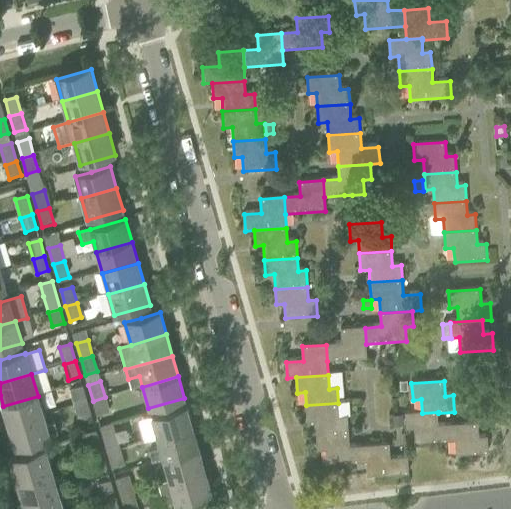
[(83,387),(71,390),(76,407),(88,403),(83,387)]
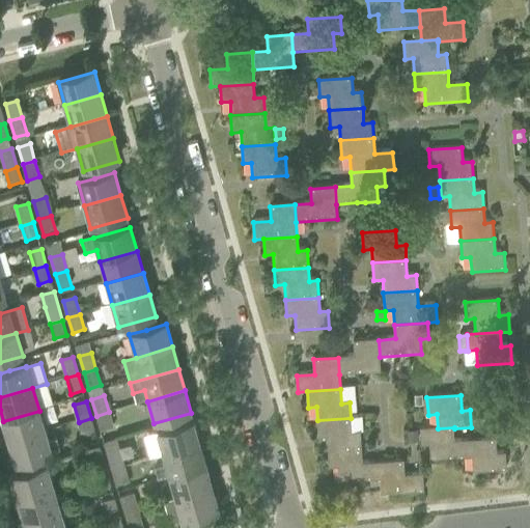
[(39,411),(3,421),(10,444),(46,433),(39,411)]
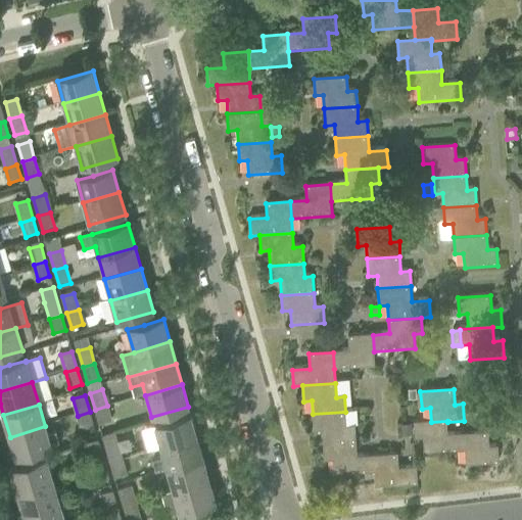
[(107,406),(95,410),(100,426),(111,423),(107,406)]
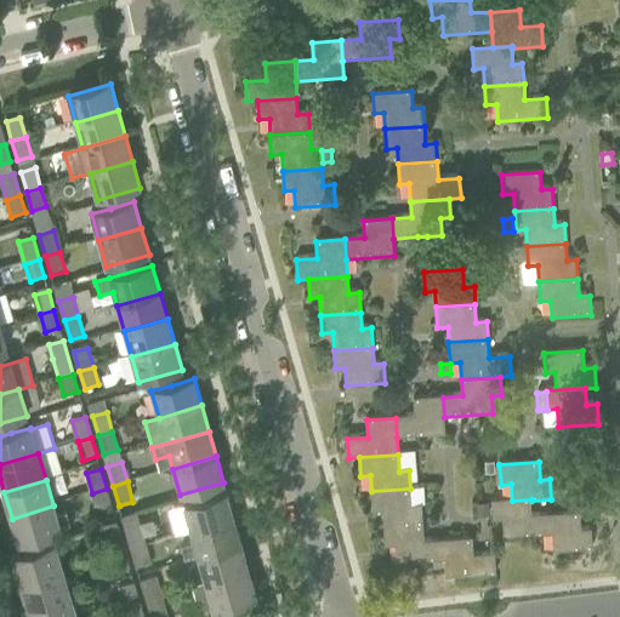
[(107,489),(92,493),(98,512),(112,508),(107,489)]
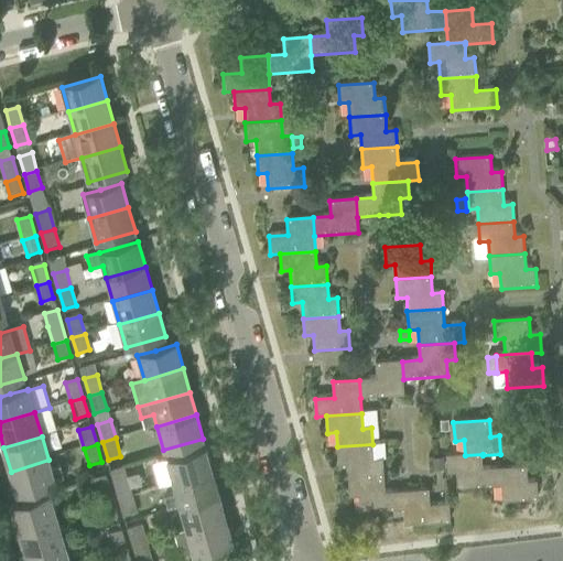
[(372,444),(337,446),(338,465),(347,465),(348,481),(385,478),(383,460),(374,461),(372,444)]
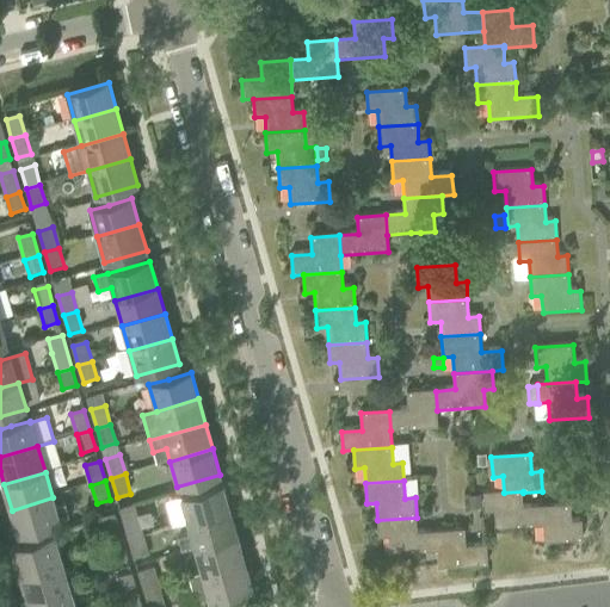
[(223,487),(201,493),(180,499),(188,525),(230,513),(223,487)]
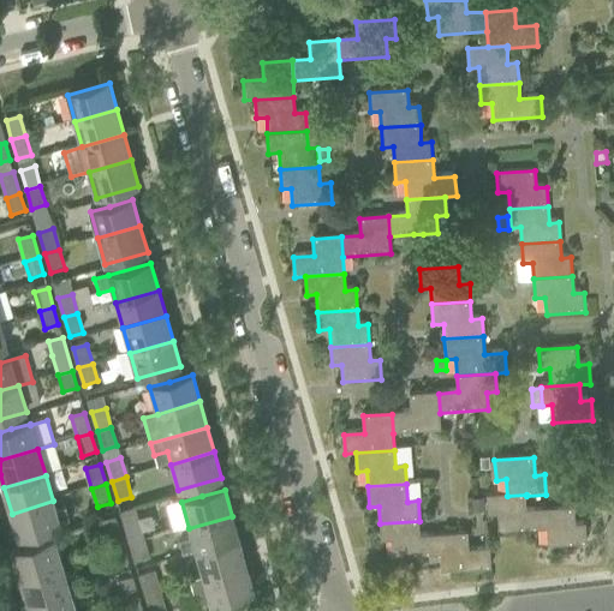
[(526,495),(507,496),(487,497),(488,516),(498,515),(499,533),(547,529),(546,510),(528,511),(526,496),(526,495)]
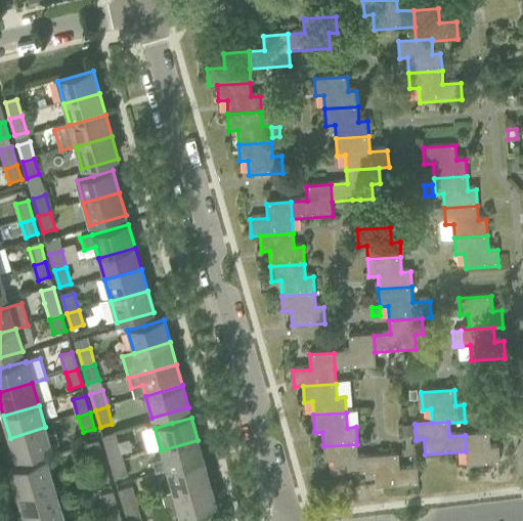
[(412,426),(401,427),(402,437),(413,436),(412,426)]
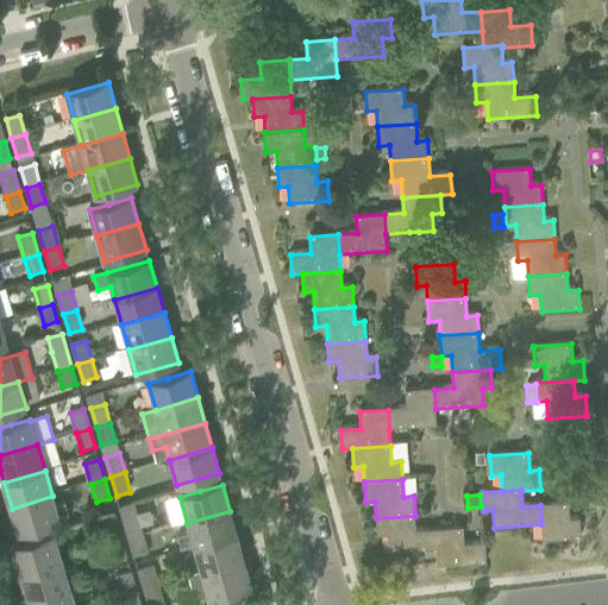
[(52,496),(12,509),(13,515),(19,533),(69,518),(66,504),(56,508),(52,496)]
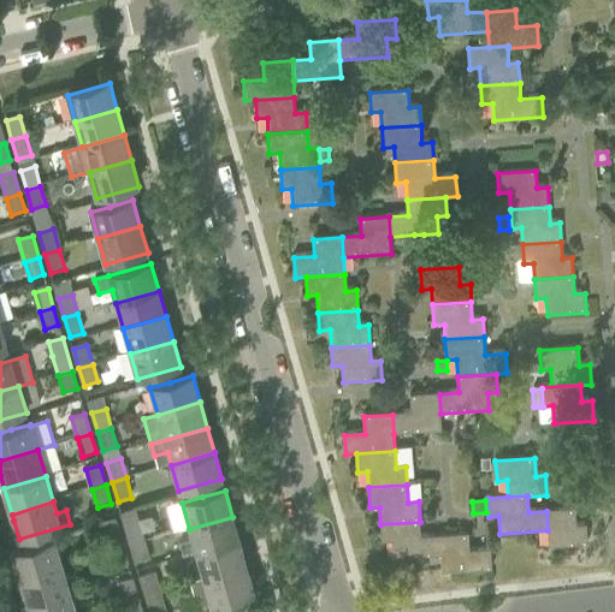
[(547,511),(548,530),(549,548),(589,546),(586,526),(577,527),(575,509),(547,511)]
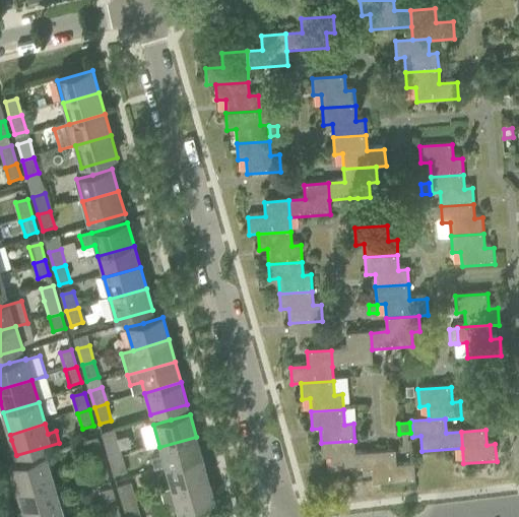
[(163,456),(152,459),(153,460),(156,471),(166,468),(202,458),(196,437),(159,447),(163,456)]
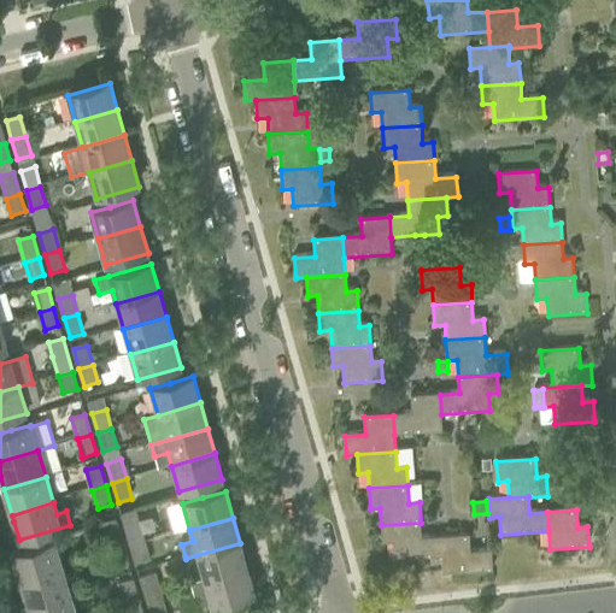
[(116,520),(103,524),(111,554),(124,549),(116,520)]
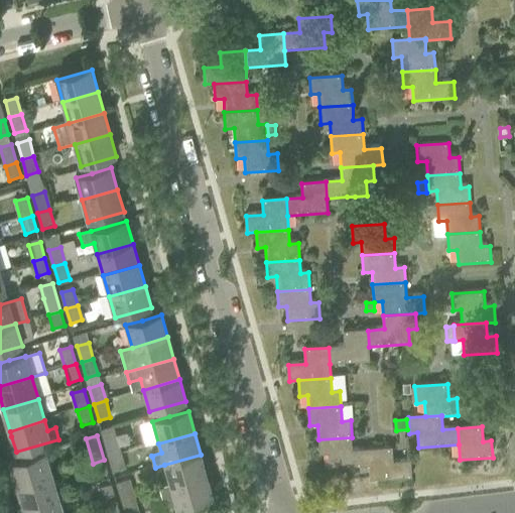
[(110,457),(121,454),(116,437),(105,440),(110,457)]
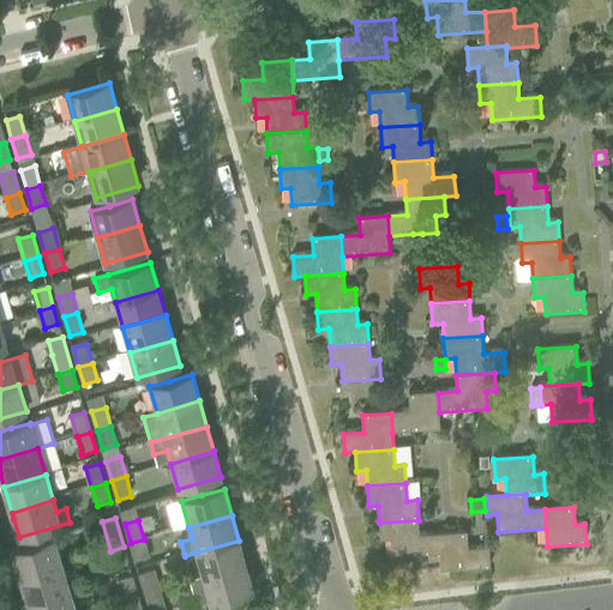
[(419,520),(379,523),(380,541),(391,541),(392,557),(440,555),(438,535),(420,536),(419,520)]
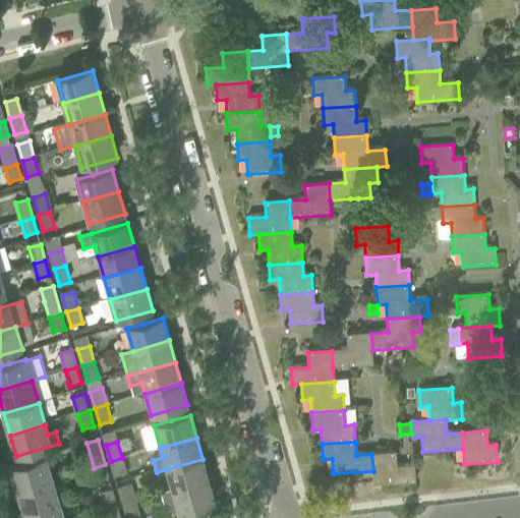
[(396,453),(371,454),(373,471),(373,485),(416,482),(415,466),(397,467),(396,453)]
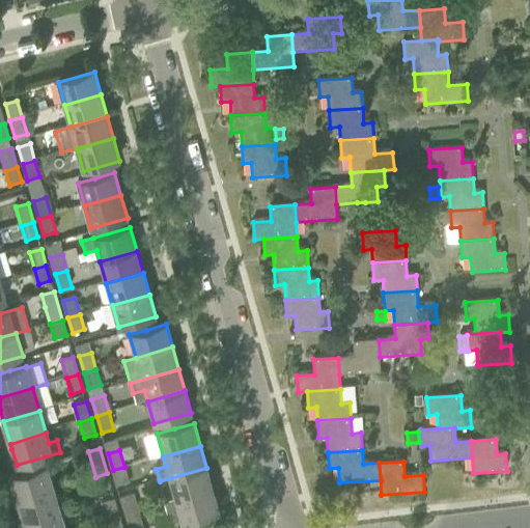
[(48,466),(31,471),(11,477),(19,500),(55,490),(48,466)]
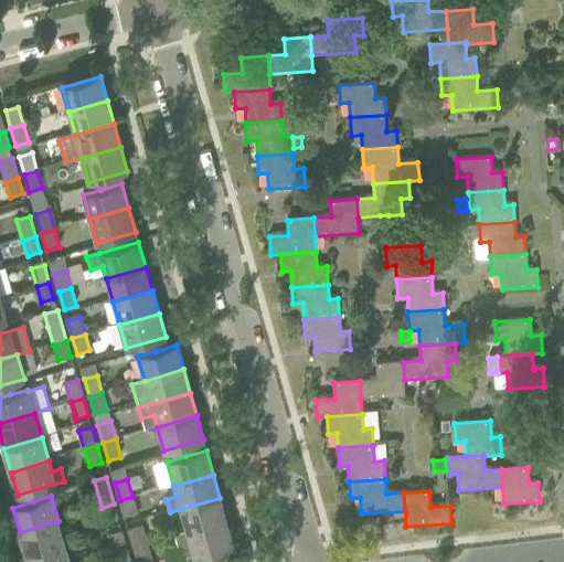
[(132,497),(120,500),(125,519),(138,515),(132,497)]
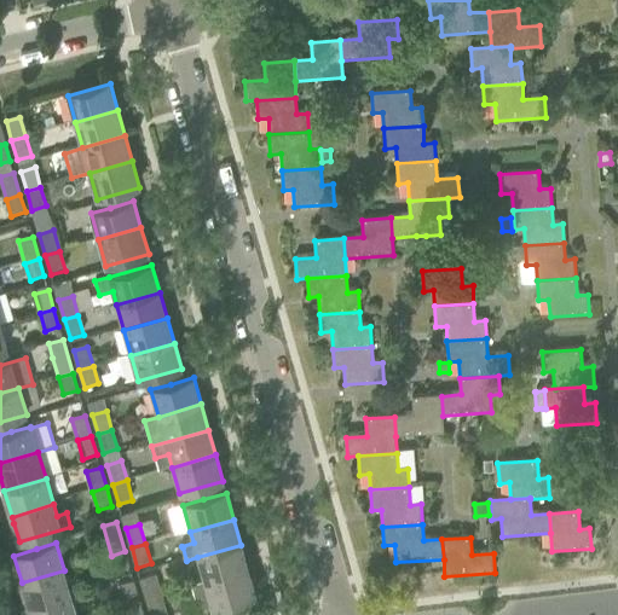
[(241,545),(197,557),(204,582),(248,569),(241,545)]
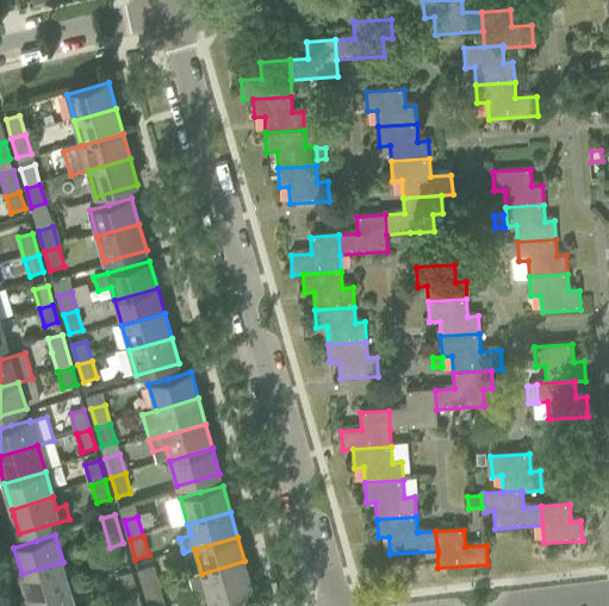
[(123,543),(110,548),(115,566),(129,562),(123,543)]
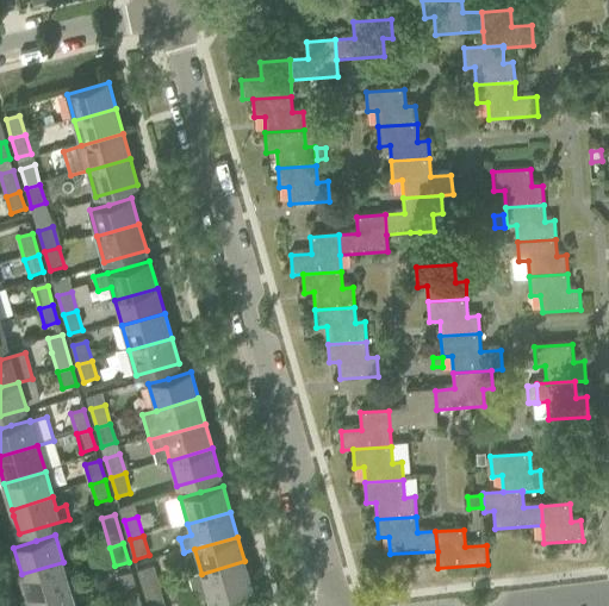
[(244,561),(202,574),(190,578),(197,604),(252,587),(244,561)]
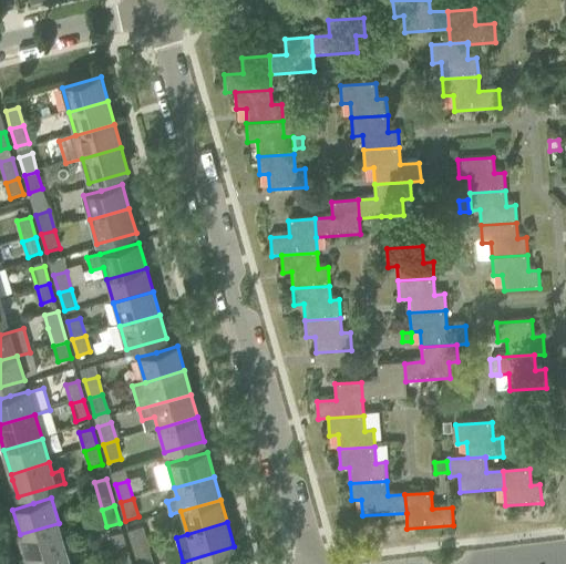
[(62,534),(59,523),(20,534),(27,559),(65,546),(74,543),(71,532),(62,534)]
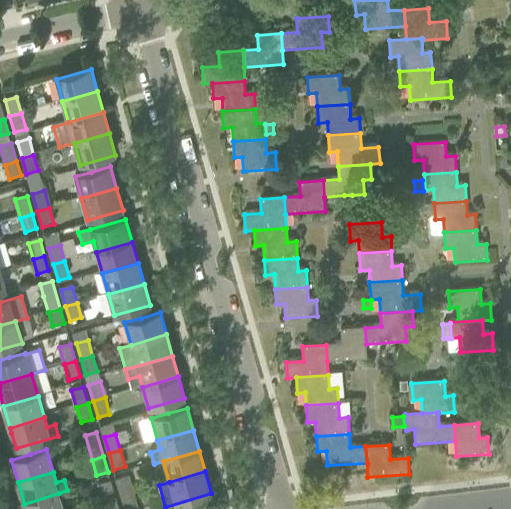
[(120,496),(133,492),(129,476),(115,480),(120,496)]
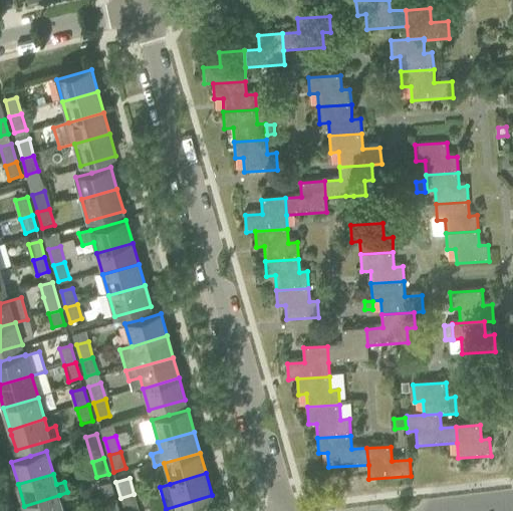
[(111,484),(99,487),(104,504),(116,501),(111,484)]
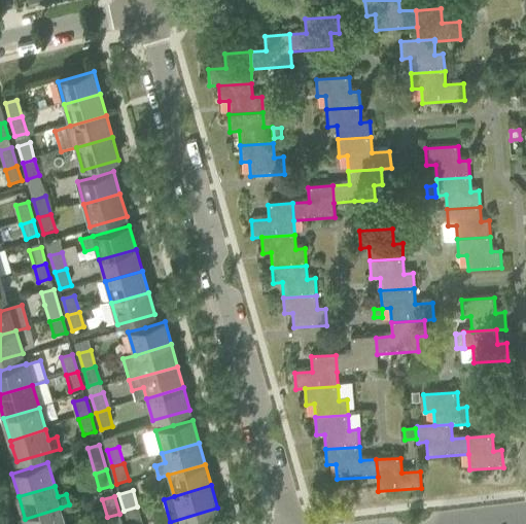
[(142,523),(137,507),(124,511),(127,523),(142,523)]
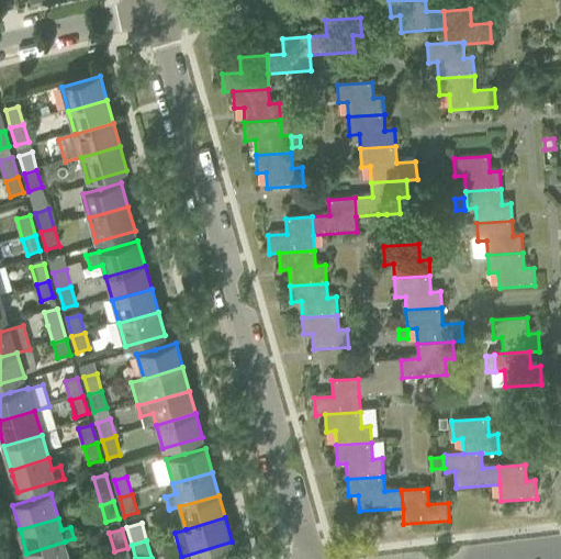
[(69,558),(65,541),(26,554),(27,558),(69,558)]
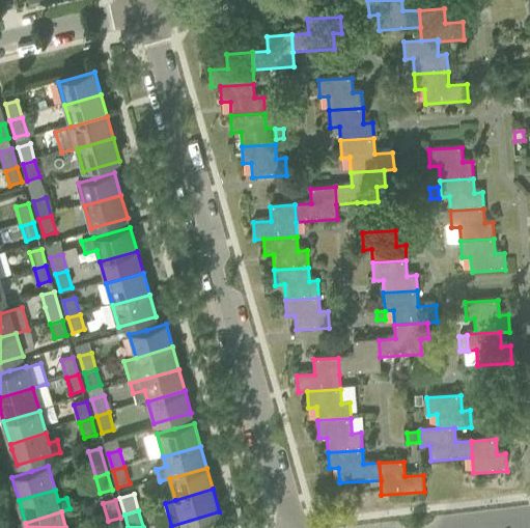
[(122,527),(120,518),(108,521),(110,527),(122,527)]
